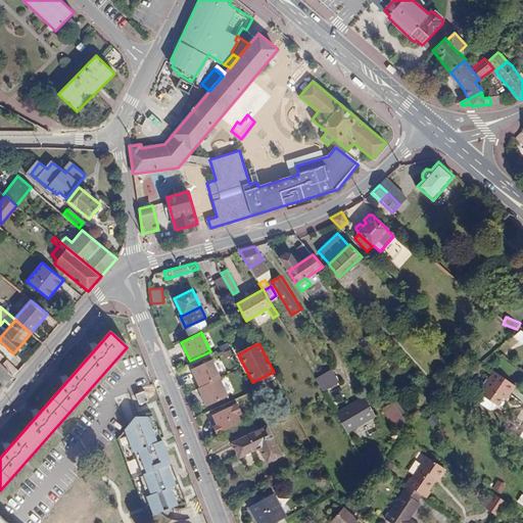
[(222,378),(214,361),(191,371),(199,388),(222,378)]
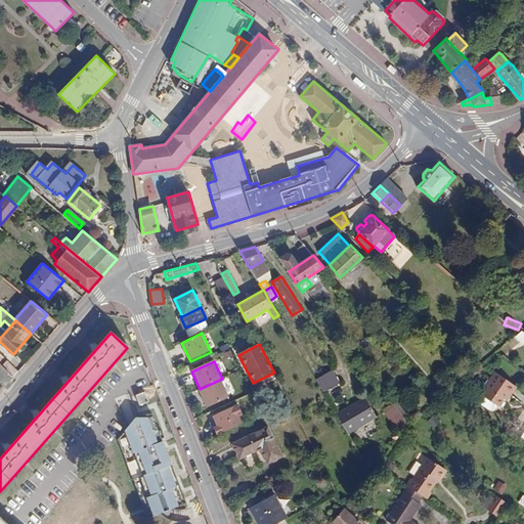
[(8,363),(2,369),(12,379),(18,373),(8,363)]
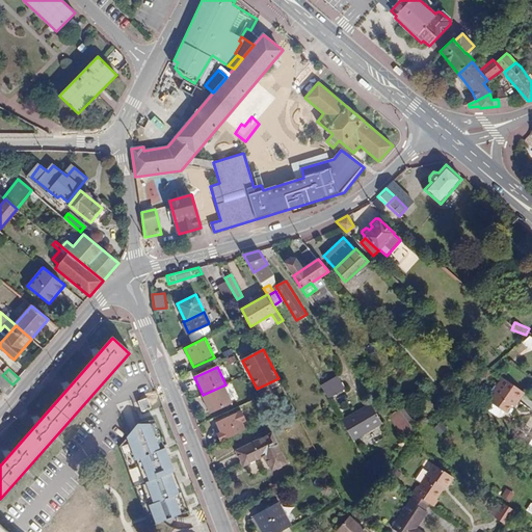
[(348,390),(339,375),(321,386),(330,400),(348,390)]
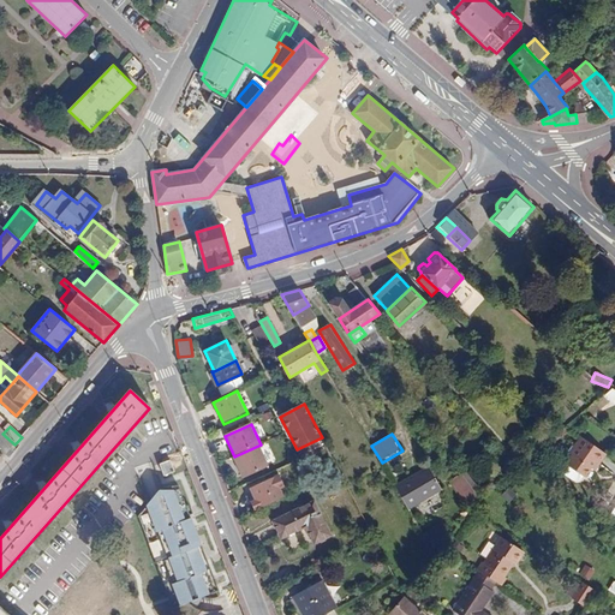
[(569,451),(571,453),(569,454),(589,466),(589,465),(593,459),(597,461),(604,451),(580,435),(569,451)]
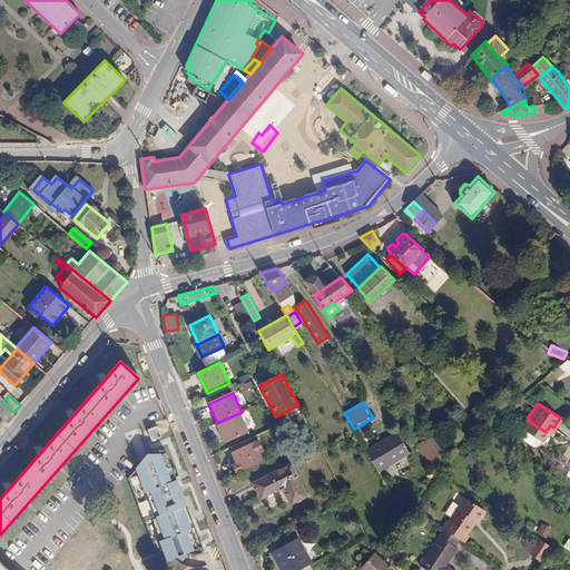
[(275,416),(277,421),(301,410),(298,405),(275,416)]
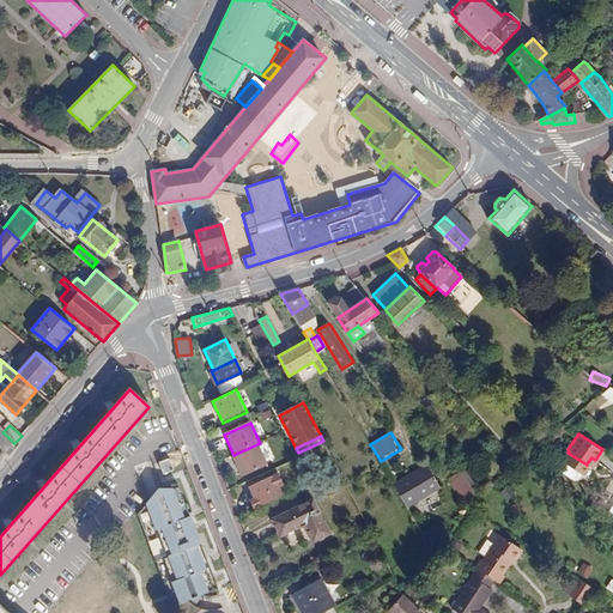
[(509,442),(501,449),(513,462),(521,455),(509,442)]
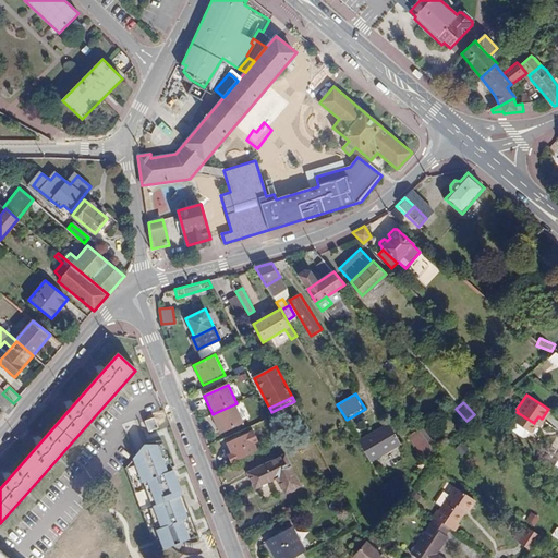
[(245,424),(237,403),(213,414),(220,434),(245,424)]
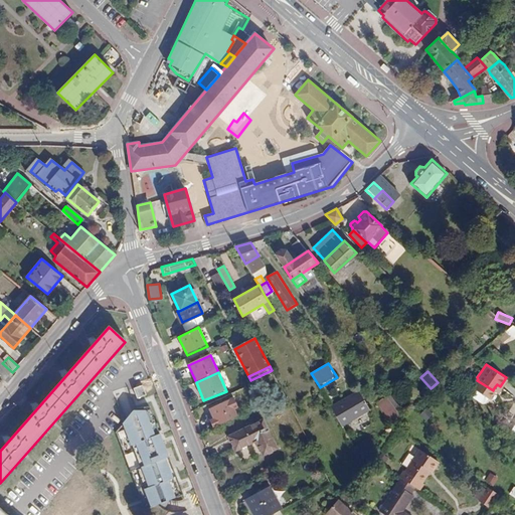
[(488,397),(493,390),(477,380),(473,387),(488,397)]
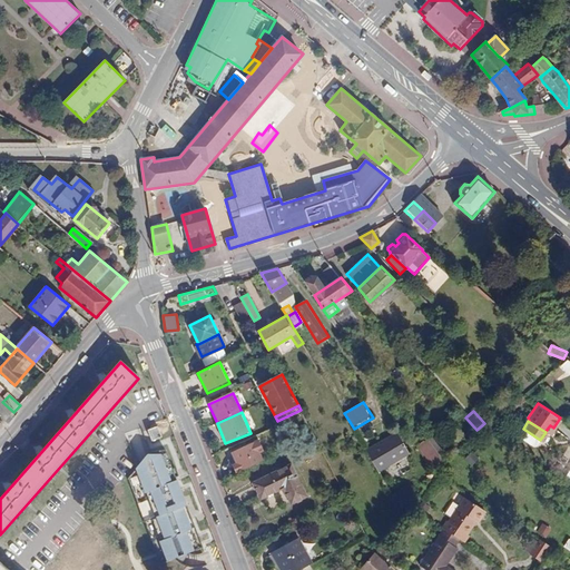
[(147,431),(151,441),(161,438),(157,426),(147,431)]
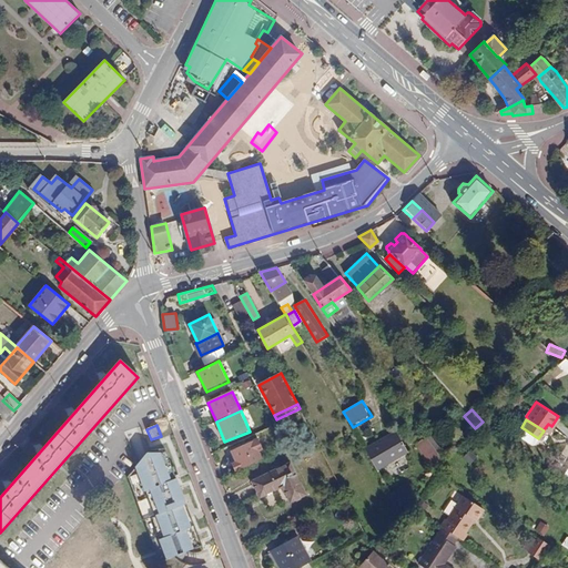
[(377,470),(409,453),(397,429),(365,447),(377,470)]
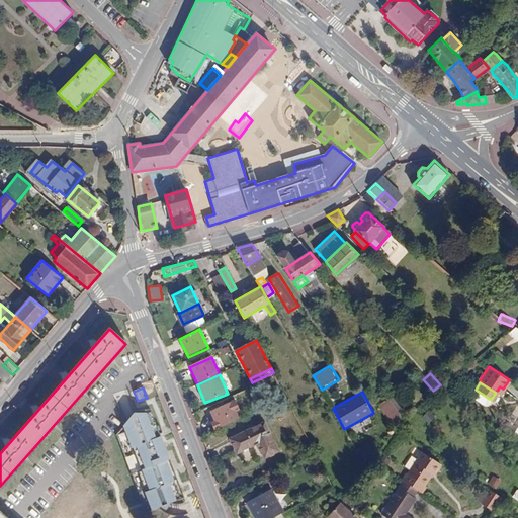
[(393,423),(405,415),(391,397),(379,406),(393,423)]
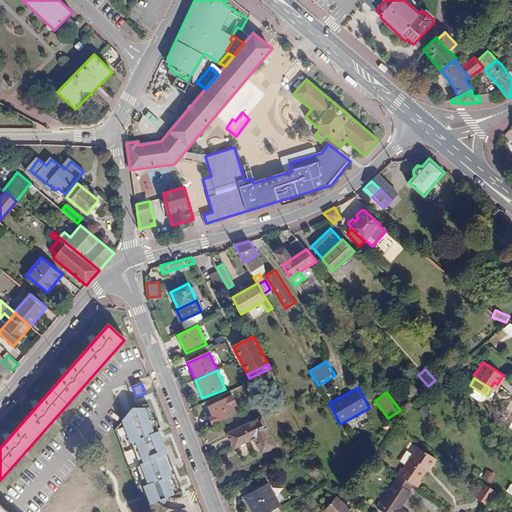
[(240,407),(236,396),(209,407),(213,418),(211,419),(214,426),(239,415),(237,408),(240,407)]
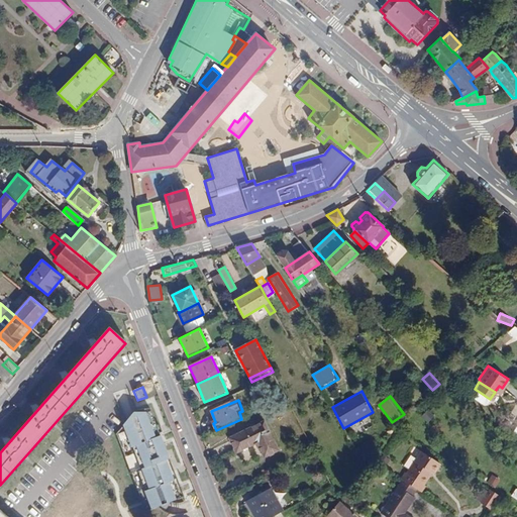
[(431,411),(423,414),(425,422),(434,419),(431,411)]
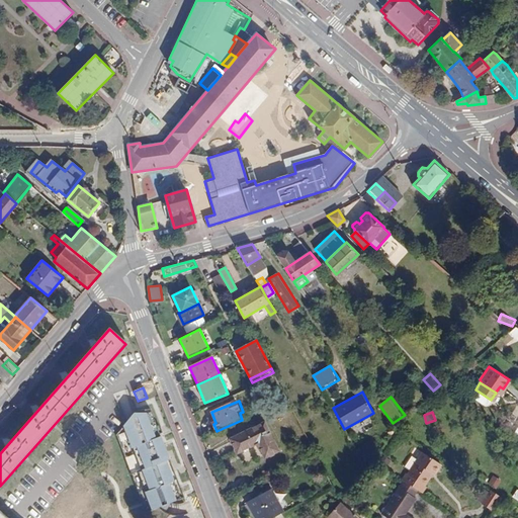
[(150,413),(135,413),(125,427),(135,448),(139,447),(148,468),(145,470),(152,489),(146,492),(155,515),(183,503),(176,487),(180,485),(171,463),(174,462),(163,436),(158,436),(150,413)]
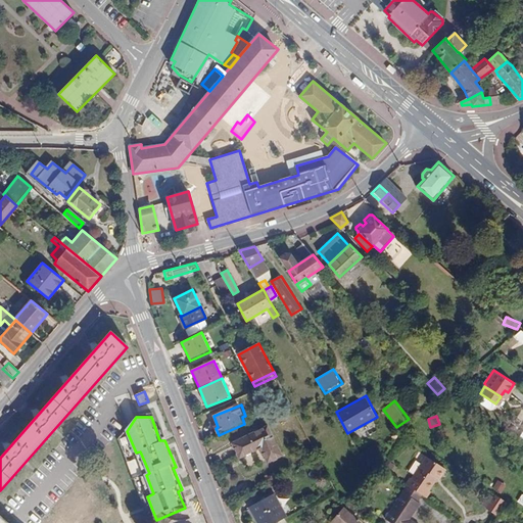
[(267,462),(281,455),(267,426),(232,442),(239,457),(257,448),(262,450),(267,462)]
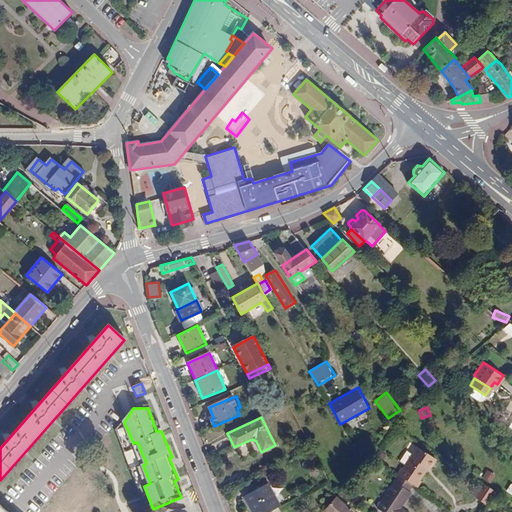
[(436,459),(418,447),(408,461),(425,472),(428,469),(429,469),(436,459)]
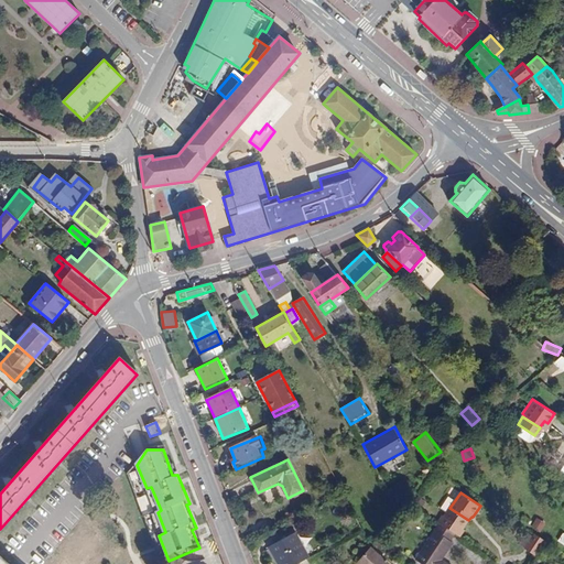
[(143,509),(151,507),(148,496),(140,498),(143,509)]
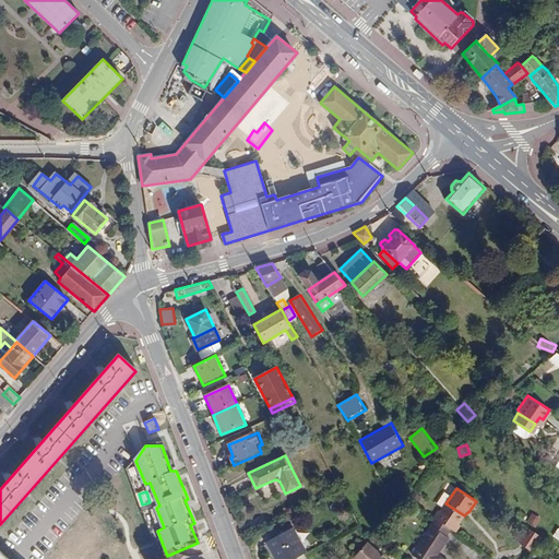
[(461,525),(459,523),(464,515),(445,503),(440,512),(439,511),(435,518),(436,519),(441,522),(451,528),(455,532),(461,525)]
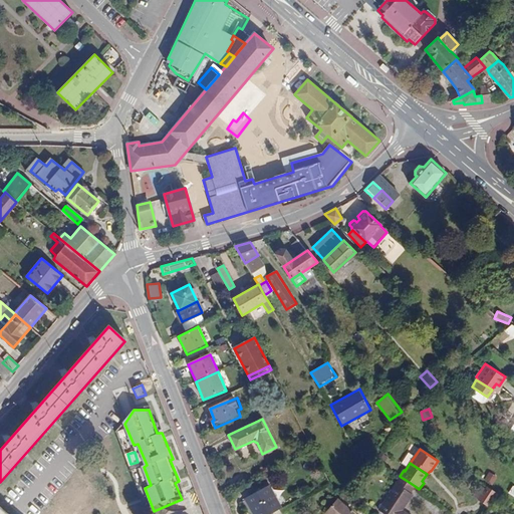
[(413,494),(410,492),(415,486),(406,480),(401,477),(394,489),(406,497),(409,499),(413,494)]
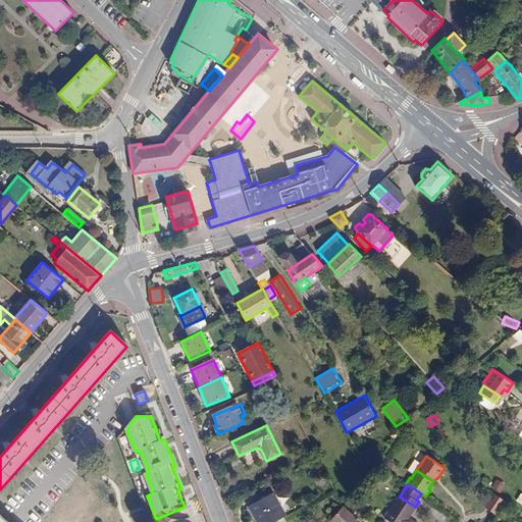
[(272,491),(248,505),(257,521),(273,521),(274,521),(282,517),(285,516),(272,491)]
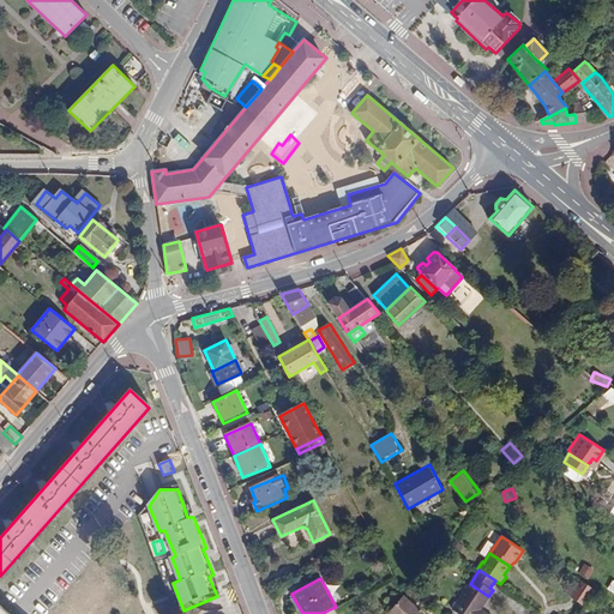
[(488,613),(481,608),(488,596),(485,594),(470,584),(453,609),(459,613),(488,613)]
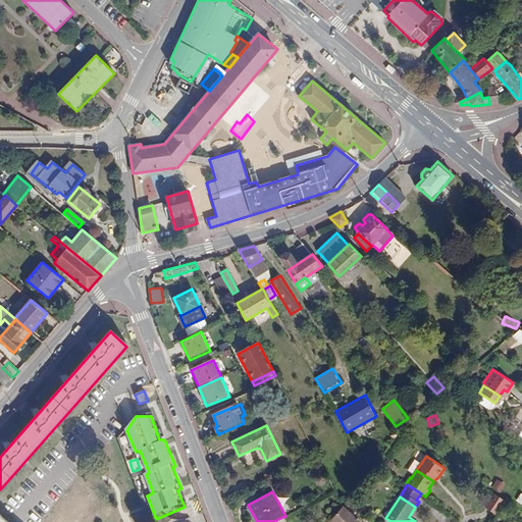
[(358,506),(352,501),(348,506),(355,511),(358,506)]
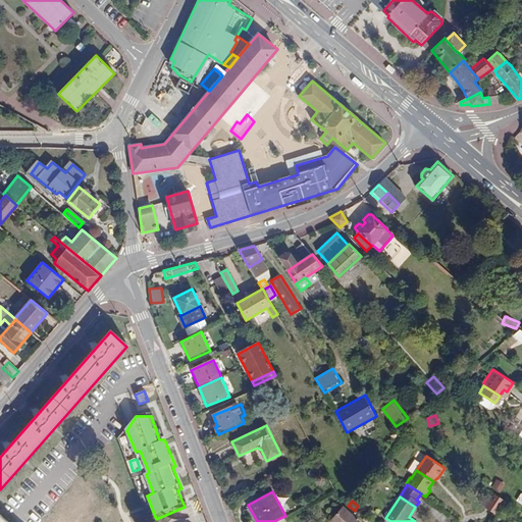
[(361,521),(345,507),(330,521),(361,521)]
